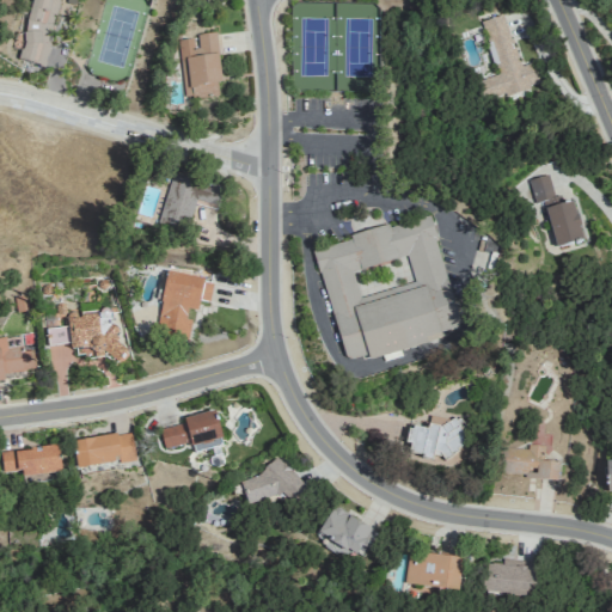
[(520,66),(503,13),(481,20),(497,74),(475,81),(481,102),(539,83),(532,61),(520,66)]
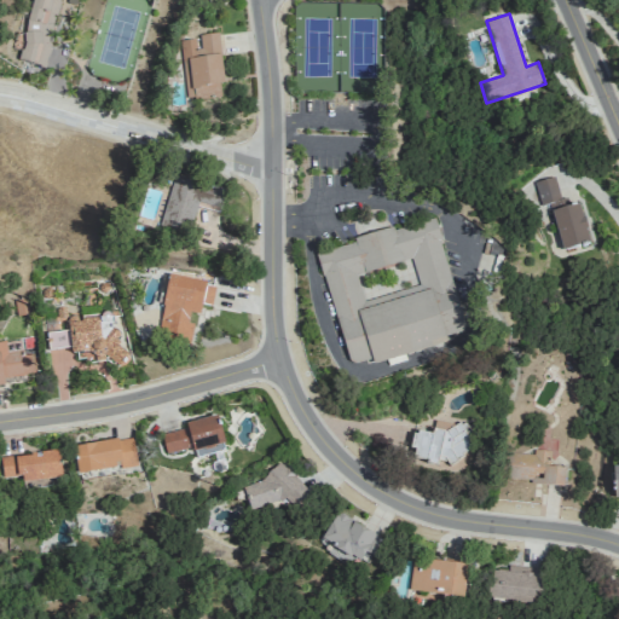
[(186,99),(220,96),(219,85),(224,84),(218,33),(197,35),(197,38),(183,40),(186,73),(184,73),(186,99)]
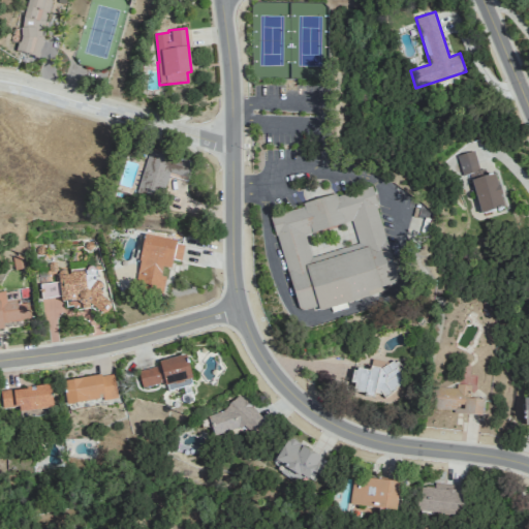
[(136,192),(162,198),(168,173),(188,178),(192,161),(148,150),(136,192)]
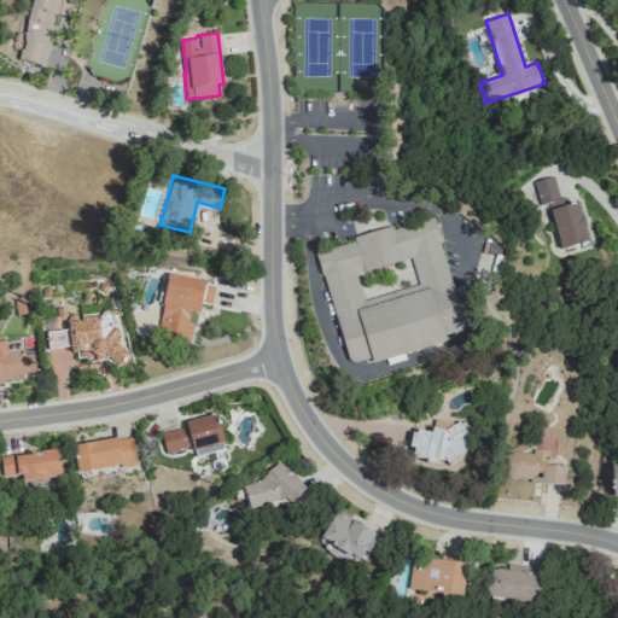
[(578,202),(564,205),(555,175),(534,181),(540,204),(549,203),(560,249),(589,242),(578,202)]
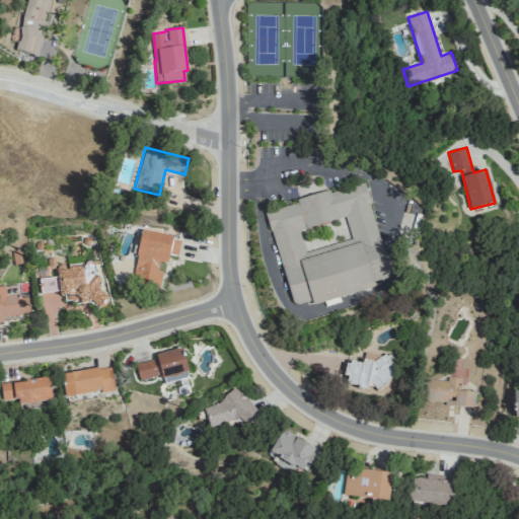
[(266,210),(292,306),(311,300),(312,304),(375,287),(373,281),(389,277),(364,182),(266,210)]
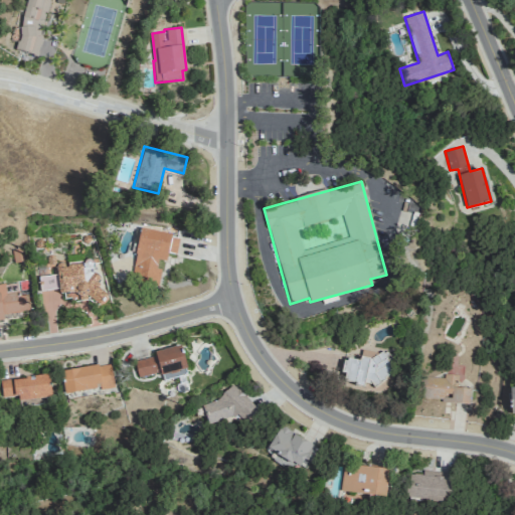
[(158,287),(161,269),(156,269),(157,260),(166,262),(167,252),(176,253),(179,235),(140,229),(131,282),(158,287)]
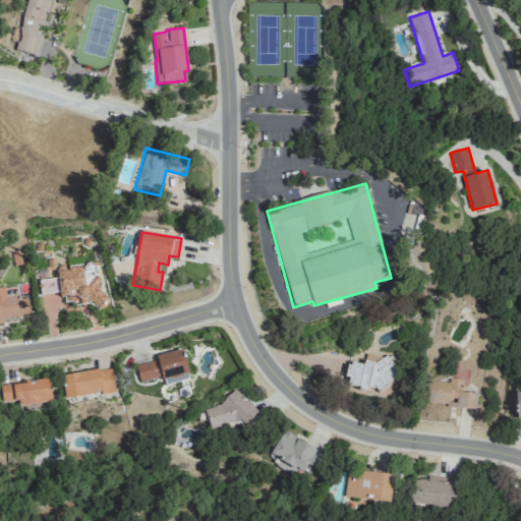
[(41,294),(61,291),(63,306),(102,301),(97,262),(56,268),(55,258),(45,259),(48,276),(39,278),(41,294)]
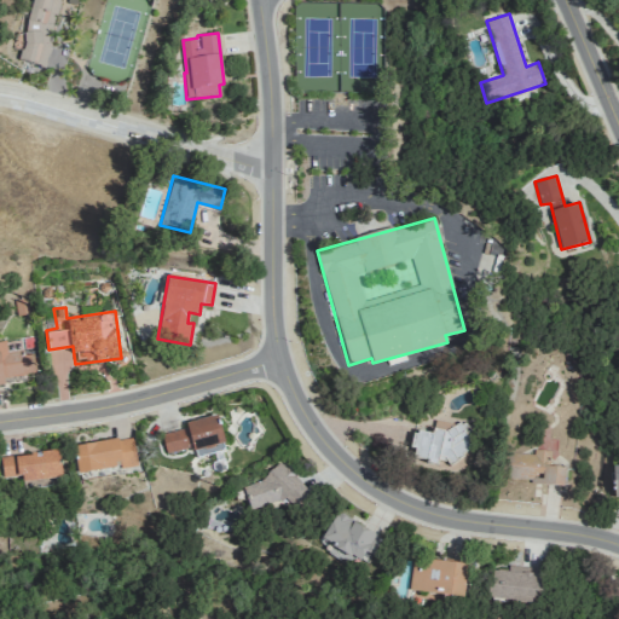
[(0,385),(4,385),(3,377),(35,374),(33,353),(22,354),(21,339),(0,340),(0,385)]
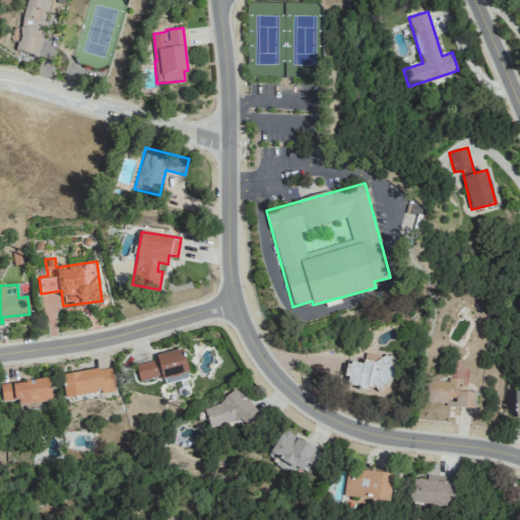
[(134,363),(139,383),(188,371),(182,350),(134,363)]
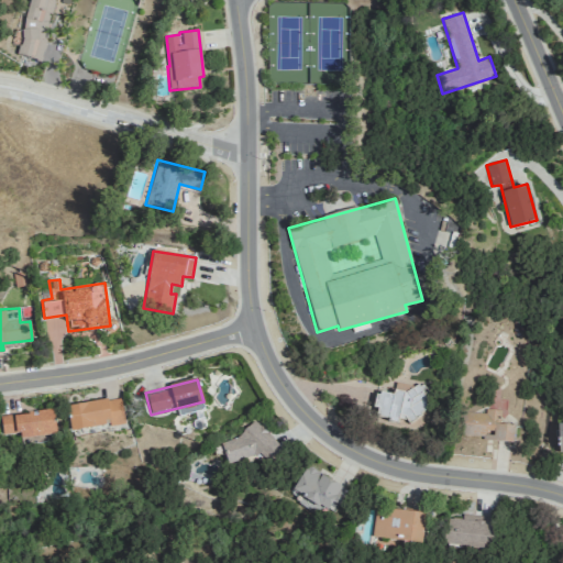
[(376,392),(373,417),(398,421),(398,419),(418,422),(420,409),(423,410),(427,389),(396,385),(395,394),(376,392)]
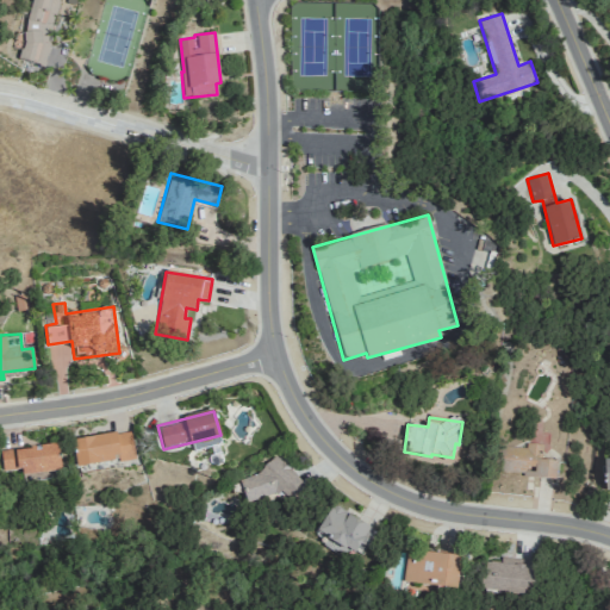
[(73,440),(76,467),(116,460),(116,462),(135,460),(130,430),(73,440)]
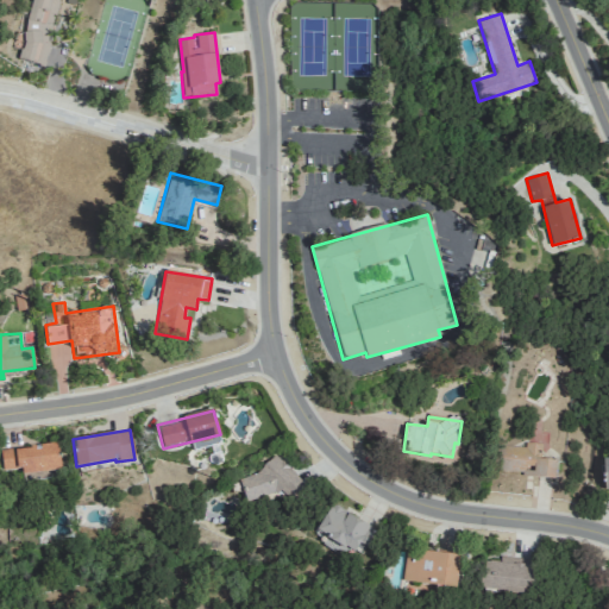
[(541,444),(523,443),(523,446),(500,445),(498,473),(554,476),(556,459),(541,459),(541,444)]
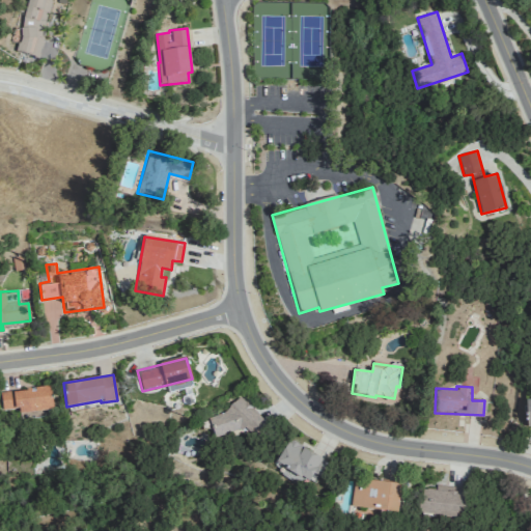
[(0,395),(2,410),(18,408),(19,413),(53,410),(50,387),(0,391),(0,395)]
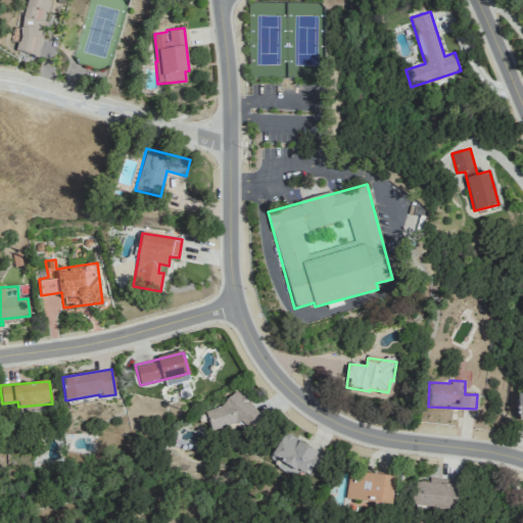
[(203,409),(214,434),(254,419),(245,393),(203,409)]
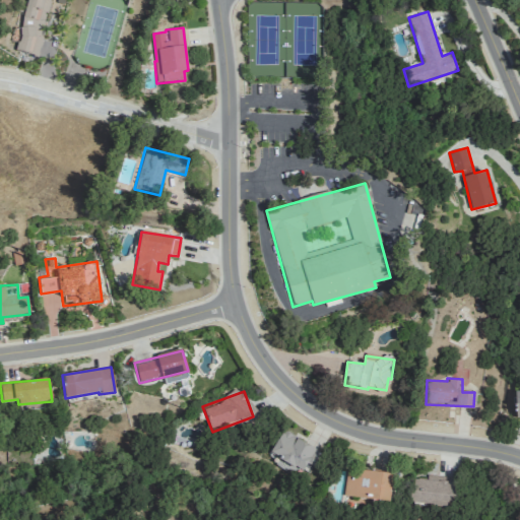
[(319,452),(282,429),(268,453),(277,458),(274,463),(290,472),(295,465),(307,472),(319,452)]
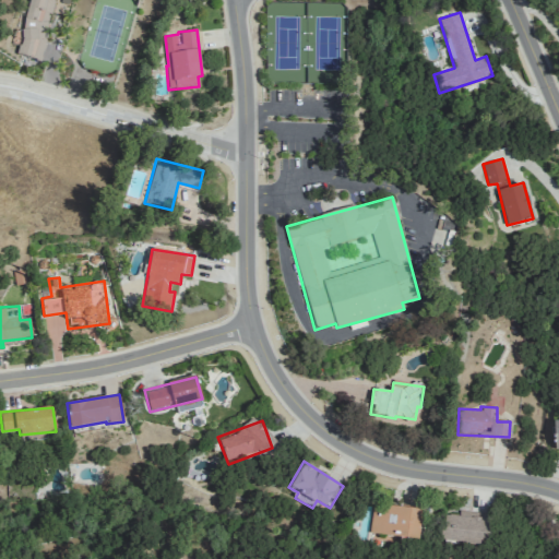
[(368,532),(417,538),(421,509),(372,502),(368,532)]
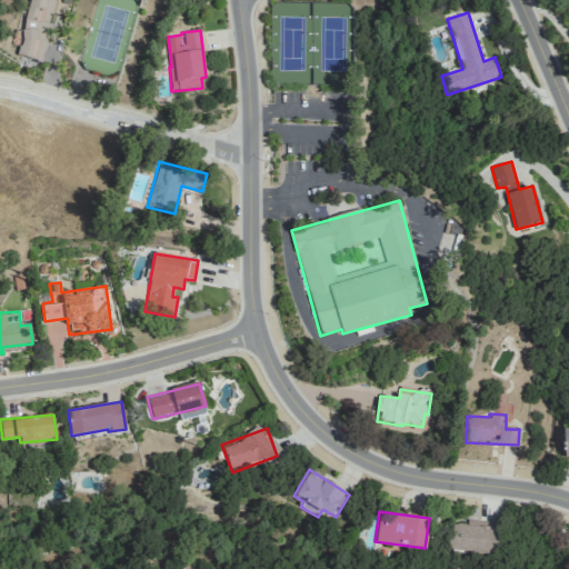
[(496,549),(499,522),(466,518),(466,523),(452,521),(449,549),(487,553),(488,548),(496,549)]
